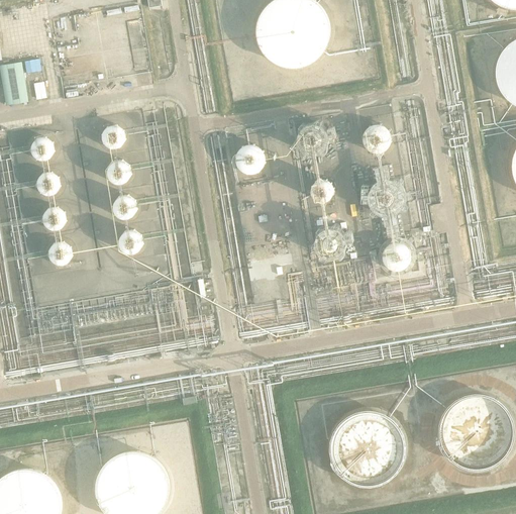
[(288,0),(276,5),(264,17),(260,26),(259,36),(260,47),(266,60),(276,68),(287,73),(305,73),(320,65),(329,54),(332,43),(333,30),(327,16),(316,5),(304,0),(288,0)]
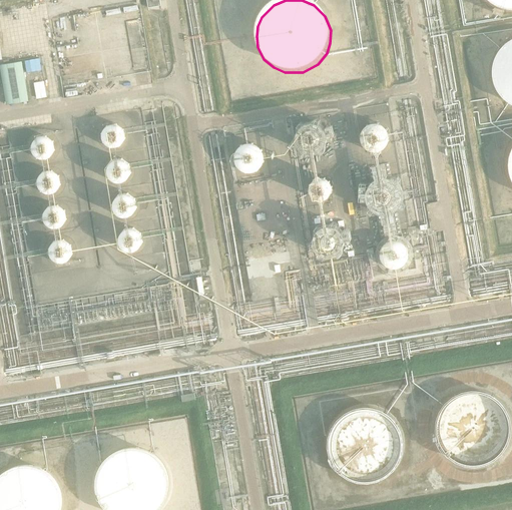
[(511,0),(485,0),(490,4),(496,7),(503,10),(506,10),(511,10),(511,0)]
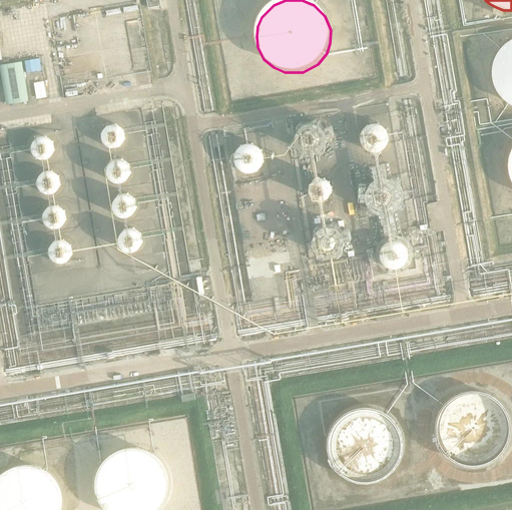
[(511,40),(511,41),(507,43),(501,47),(497,52),(495,55),(493,59),(490,66),(489,74),(489,78),(490,81),(492,88),(495,94),(500,100),(504,104),(511,108),(511,40)]
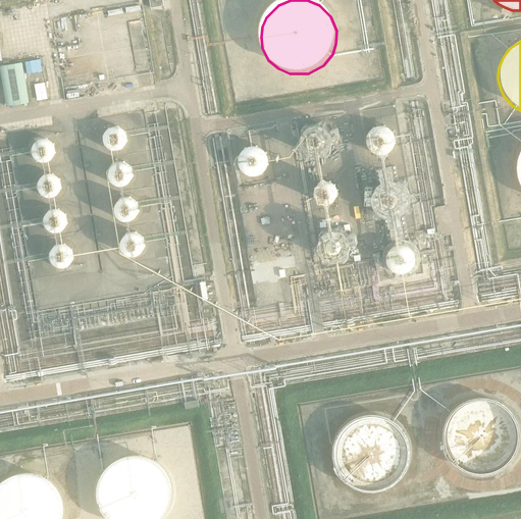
[(0,79),(5,111),(29,107),(21,66),(0,69),(0,79)]
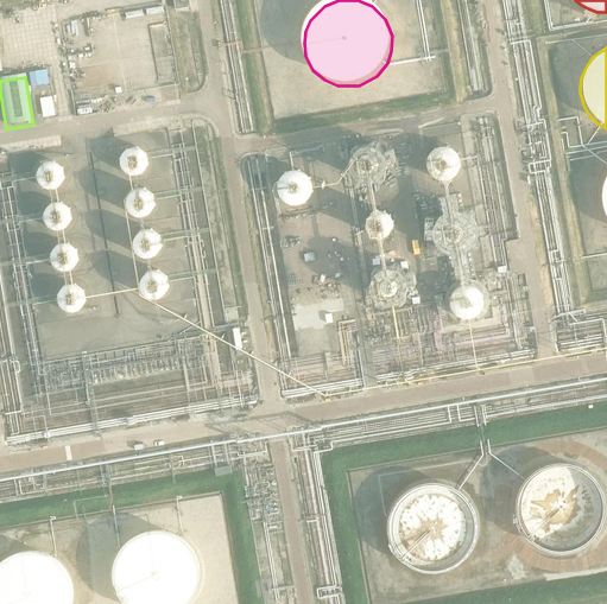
[(52,100),(40,101),(43,120),(55,119),(52,100)]
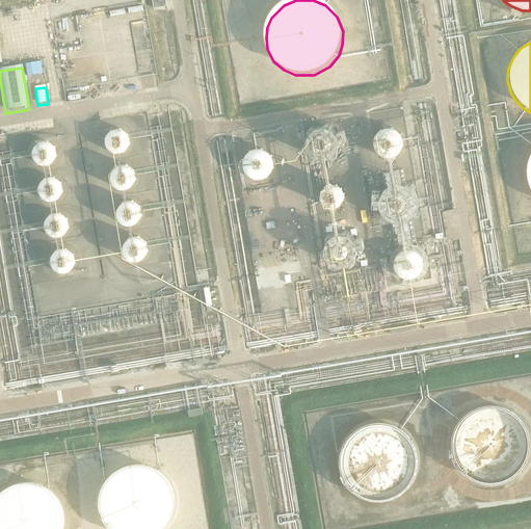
[(404,146),(403,142),(403,139),(401,137),(400,135),(398,133),(395,131),(393,130),(390,130),(388,130),(383,130),(381,131),(378,133),(375,136),(374,138),(373,141),(373,144),(373,148),(373,151),(374,153),(376,155),(378,157),(381,159),(383,160),(388,161),(390,161),(393,160),(396,159),(398,157),(401,155),(402,152),(403,149),(404,146)]
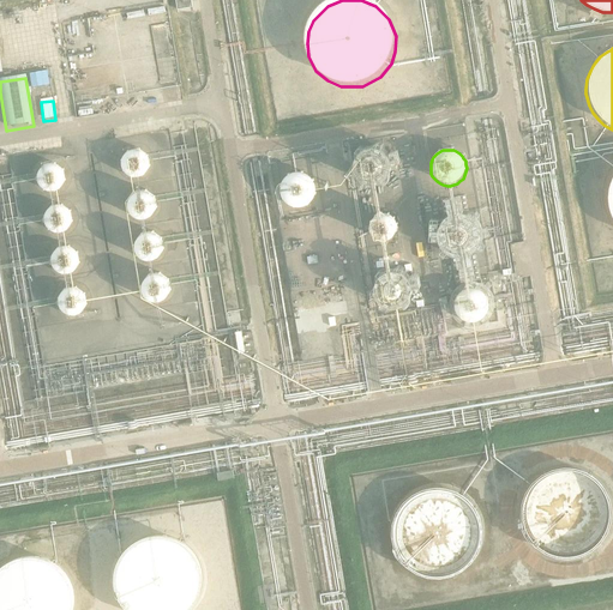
[(385,165),(385,164),(385,162),(384,159),(382,156),(378,152),(373,151),(371,151),(367,152),(365,153),(362,156),(360,159),(359,164),(359,167),(360,170),(362,174),(365,175),(367,176),(372,177),(376,177),(377,176),(380,175),(383,173),(384,170),(385,167),(385,165)]
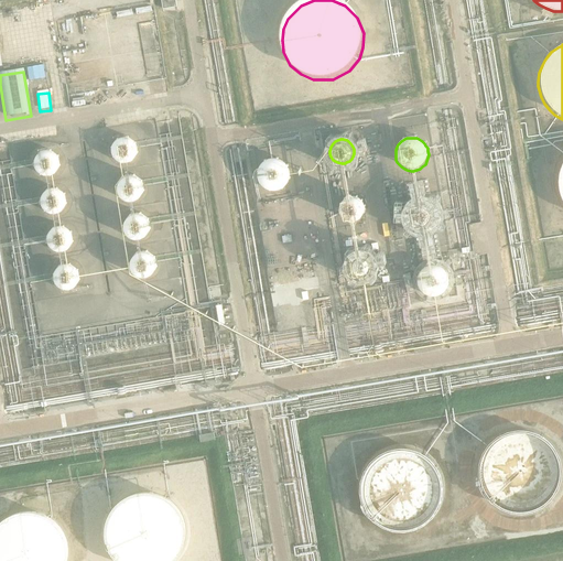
[(140,151),(140,149),(139,147),(137,143),(133,142),(130,142),(127,143),(125,144),(122,148),(121,151),(122,154),(125,158),(126,159),(128,160),(130,160),(134,160),(136,159),(138,158),(140,154),(140,151)]
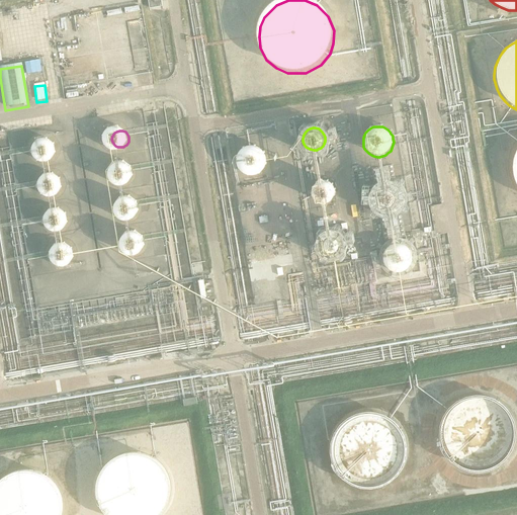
[(56,150),(56,147),(54,144),(51,142),(48,142),(45,142),(41,144),(39,147),(38,149),(39,153),(41,156),(44,158),(47,158),(50,158),(53,156),(55,154),(56,150)]
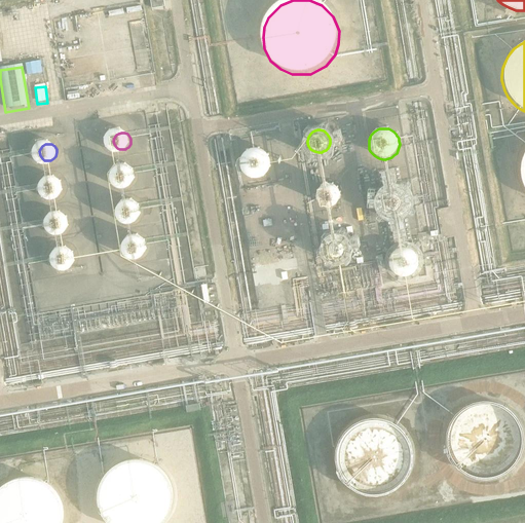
[(270,162),(269,159),(268,157),(267,154),(265,152),(263,150),(261,149),(258,148),(256,147),(253,148),(250,148),(247,150),(245,151),(242,154),(241,156),(240,158),(239,161),(239,164),(240,167),(241,170),(244,173),(246,175),(248,176),(250,177),(254,178),(257,178),(259,177),(262,176),(265,174),(267,172),(268,169),(269,165),(270,162)]
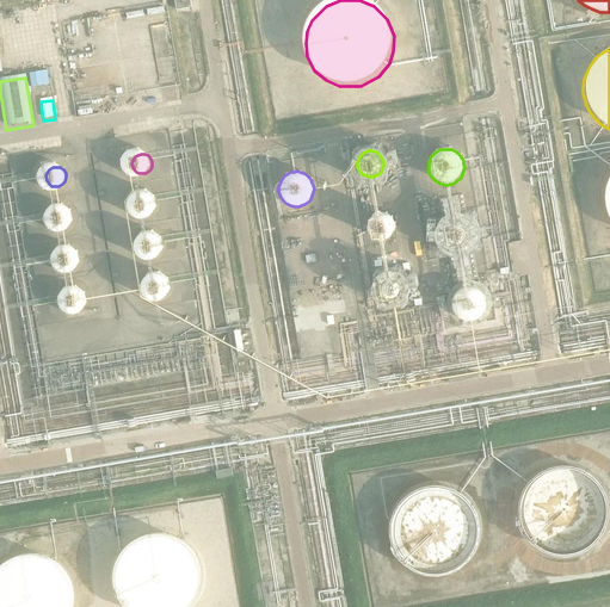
[(160,203),(160,199),(158,196),(155,194),(154,193),(152,192),(148,193),(145,194),(142,198),(141,199),(141,203),(141,206),(143,210),(145,211),(147,212),(151,212),(154,212),(158,210),(160,206),(160,203)]
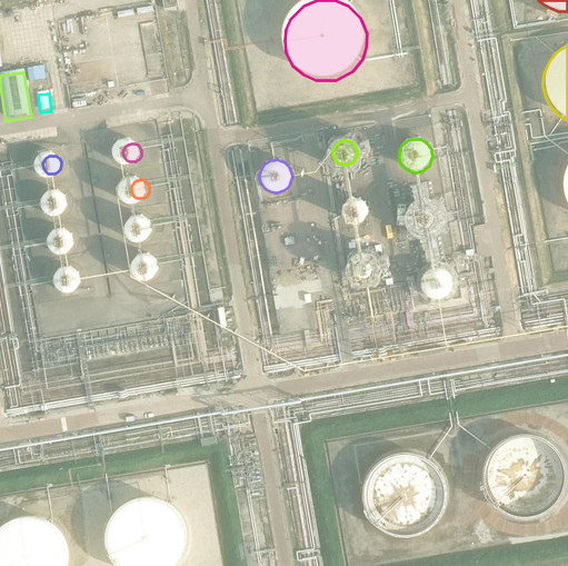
[(69,205),(68,201),(67,198),(63,196),(60,196),(59,196),(56,196),(53,198),(51,200),(50,205),(51,208),(52,211),(56,212),(59,214),(62,214),(66,211),(68,209),(69,205)]
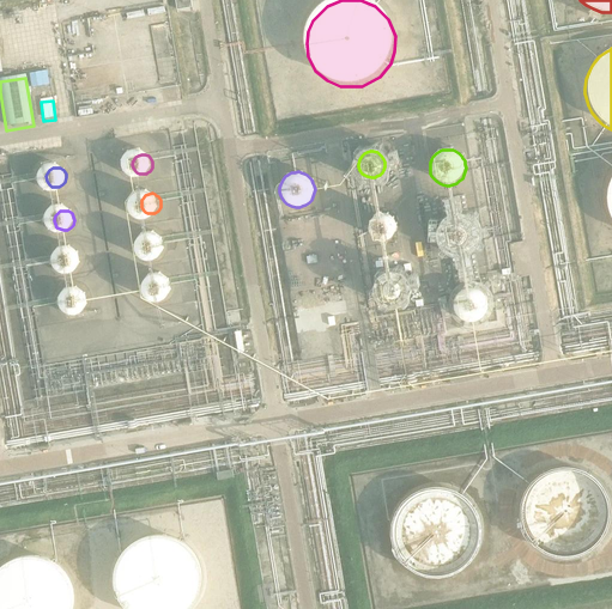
[(397,227),(395,224),(395,221),(394,219),(392,217),(389,214),(387,213),(383,212),(381,212),(377,212),(374,213),(371,214),(369,217),(368,219),(365,221),(365,224),(364,227),(365,231),(365,233),(368,236),(369,238),(371,241),(374,242),(376,243),(380,243),(382,243),(386,242),(388,241),(391,239),(393,237),(394,233),(395,231),(397,227)]
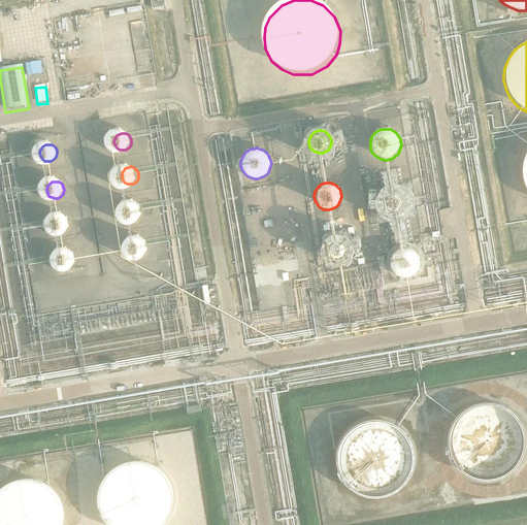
[(408,204),(408,201),(407,198),(406,196),(404,193),(401,191),(398,190),(396,190),(393,190),(390,190),(388,191),(386,193),(384,194),(382,196),(381,199),(380,202),(380,204),(381,207),(381,210),(383,212),(384,215),(386,216),(389,218),(393,219),(395,219),(398,218),(400,218),(402,216),(404,215),(406,212),(407,209),(408,207),(408,204)]
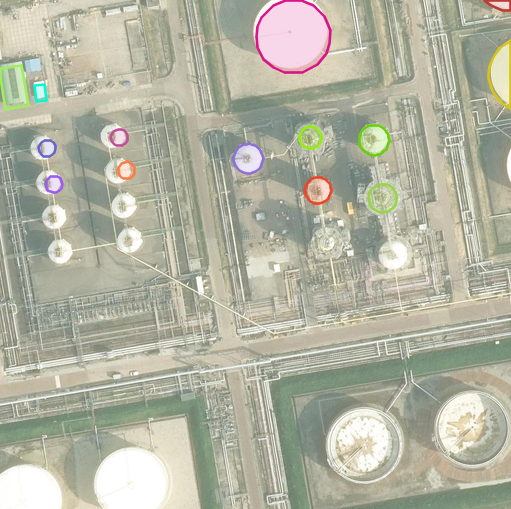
[(139,205),(139,202),(137,199),(134,197),(131,197),(128,197),(125,199),(123,202),(122,205),(123,208),(125,211),(127,212),(130,213),(132,213),(134,213),(137,211),(139,208),(139,205)]
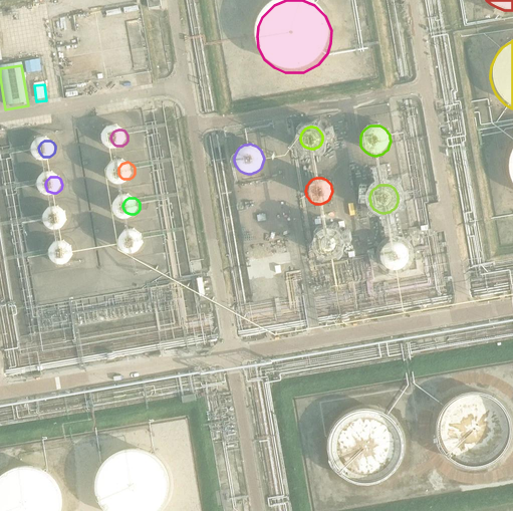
[(68,219),(67,216),(66,213),(63,211),(60,211),(57,211),(54,213),(52,216),(51,218),(51,222),(53,225),(56,226),(59,227),(62,227),(65,225),(67,223),(68,219)]
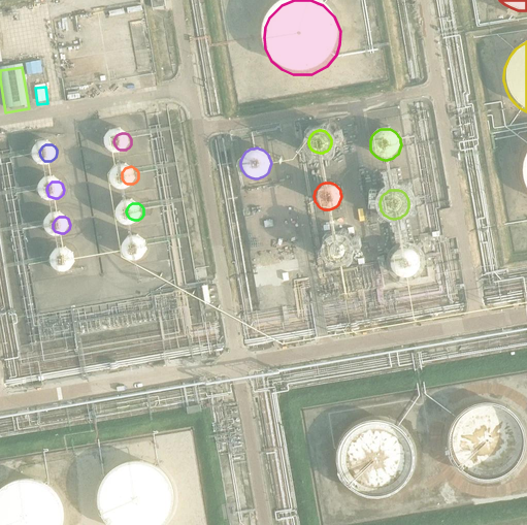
[(348,245),(348,242),(347,241),(346,239),(344,237),(341,234),(338,234),(336,233),(334,233),(331,234),(329,235),(327,236),(325,240),(324,242),(324,245),(324,248),(324,250),(326,252),(327,254),(330,256),(332,257),(335,258),(337,258),(339,257),(341,256),(343,255),(347,251),(348,249),(348,245)]
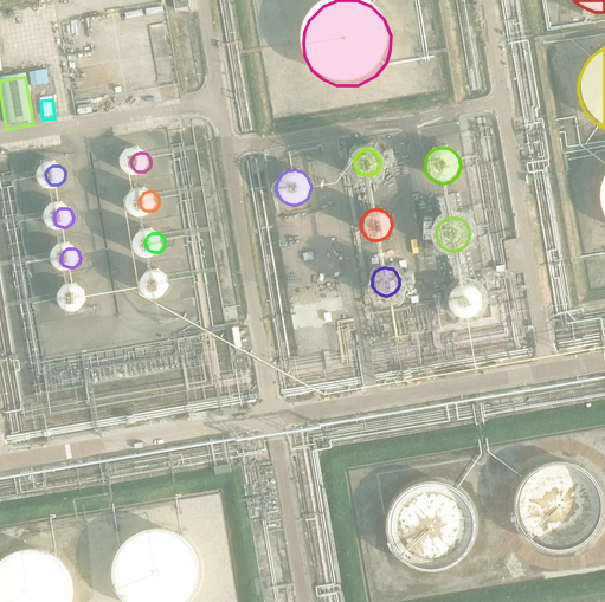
[(171,286),(171,285),(171,283),(168,279),(166,277),(165,277),(161,276),(158,277),(155,277),(154,278),(152,282),(150,285),(152,289),(153,292),(156,295),(160,296),(165,295),(167,293),(169,290),(171,286)]
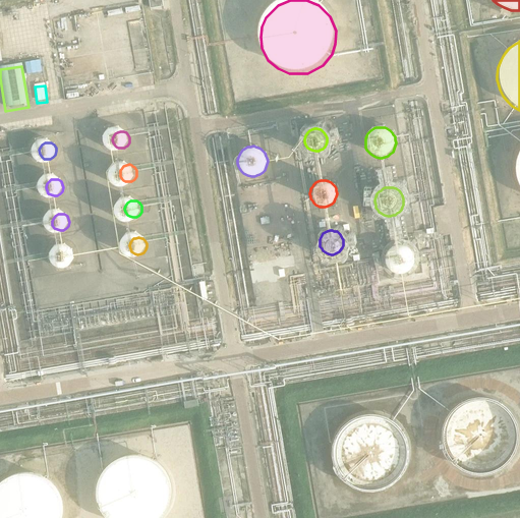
[(414,261),(414,260),(413,257),(413,255),(412,252),(410,250),(408,248),(405,247),(402,245),(400,245),(397,245),(395,246),(391,248),(390,249),(388,251),(386,254),(386,256),(385,260),(385,263),(386,266),(388,268),(389,270),(391,272),(394,274),(398,275),(401,275),(404,274),(407,273),(409,271),(411,269),(412,267),(413,264),(414,261)]
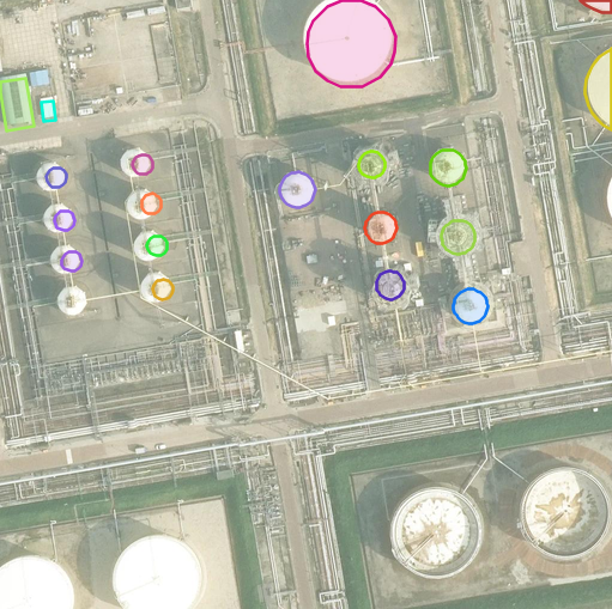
[(90,306),(90,303),(88,299),(85,297),(82,296),(79,296),(77,297),(73,298),(71,302),(70,305),(71,309),(73,312),(76,315),(79,316),(83,316),(86,314),(89,310),(90,306)]
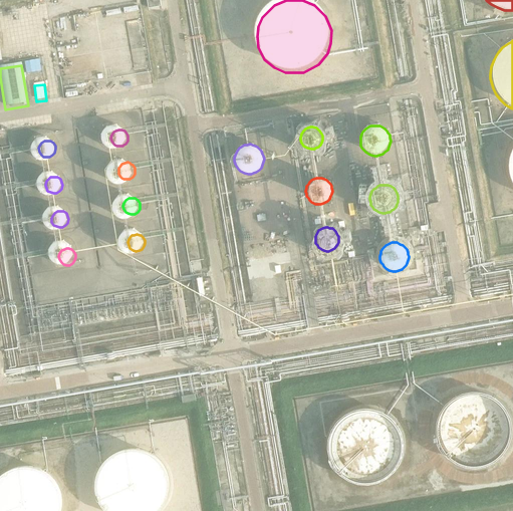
[(425,277),(422,263),(409,265),(412,279),(425,277)]
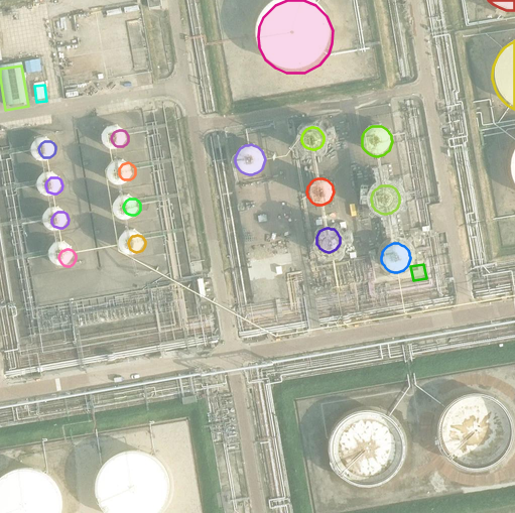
[(512,431),(511,430),(511,423),(509,417),(507,413),(505,410),(500,404),(495,400),(489,397),(485,395),(480,394),(474,394),(470,394),(466,395),(460,397),(453,401),(447,406),(444,411),(440,417),(438,424),(438,431),(439,439),(441,445),(444,452),(447,456),(449,458),(456,462),(462,465),(469,467),(476,468),(481,467),(488,465),(491,464),(495,462),(501,457),(505,452),(508,445),(511,438),(512,431)]
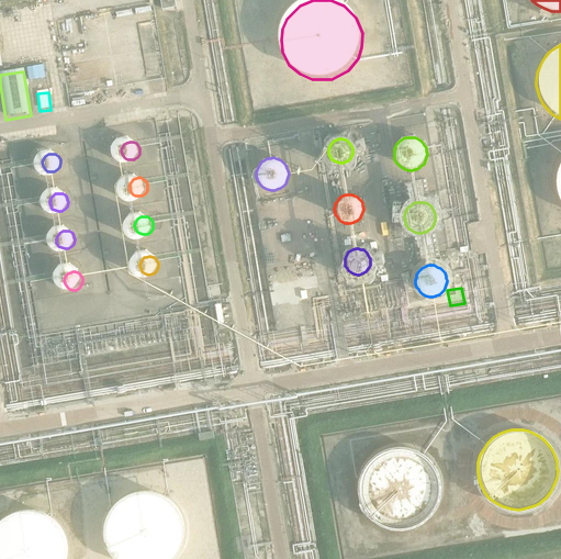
[(213,442),(212,435),(198,437),(199,444),(213,442)]
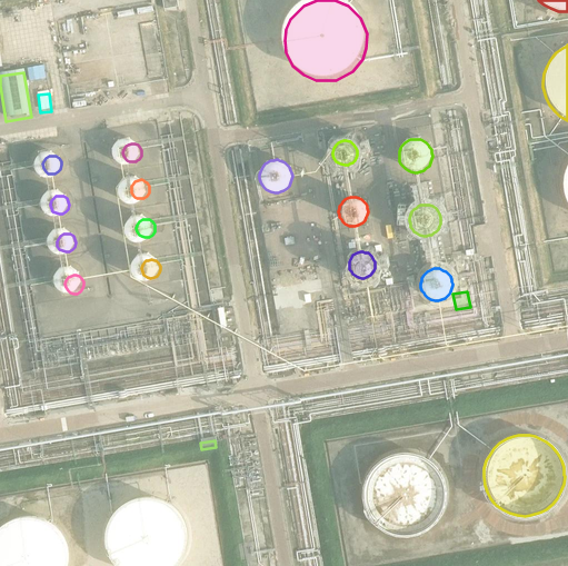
[(370,520),(386,534),(411,537),(429,530),(442,516),(448,493),(441,472),(428,458),(409,452),(389,455),(374,465),(364,482),(362,502),(370,520)]
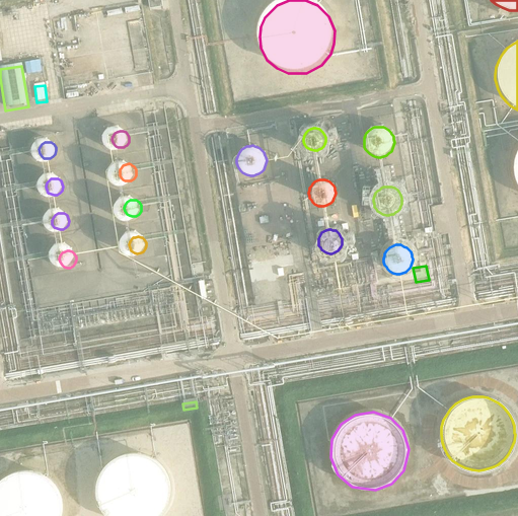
[(101,514),(103,515),(161,515),(167,509),(172,489),(166,468),(154,457),(137,451),(119,453),(104,463),(95,477),(94,496),(101,514)]
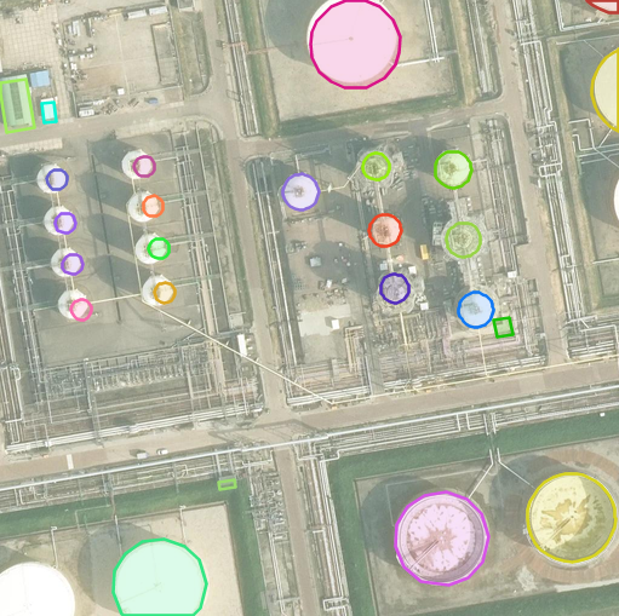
[(74,615),(78,603),(70,580),(56,565),(35,558),(13,562),(0,569),(0,615),(74,615)]
